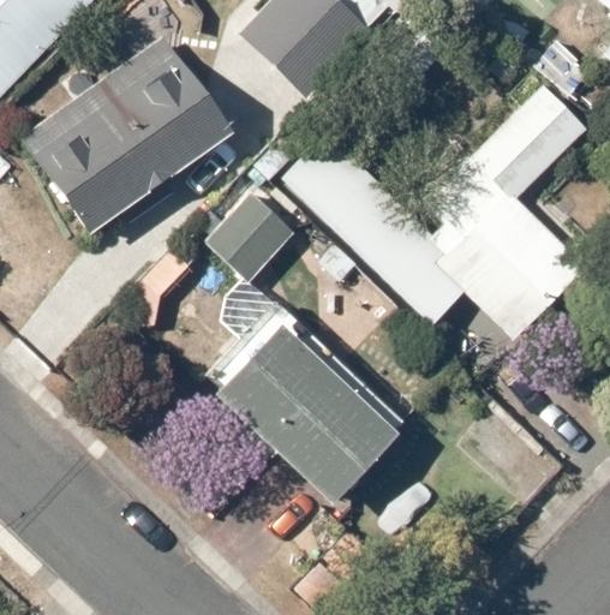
[(0,100),(94,0),(0,0),(0,100)]
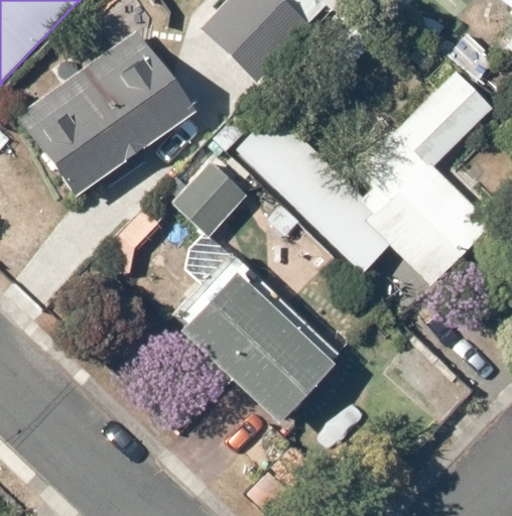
[(306,28),(276,0),(225,0),(201,26),(257,80),(306,28)]
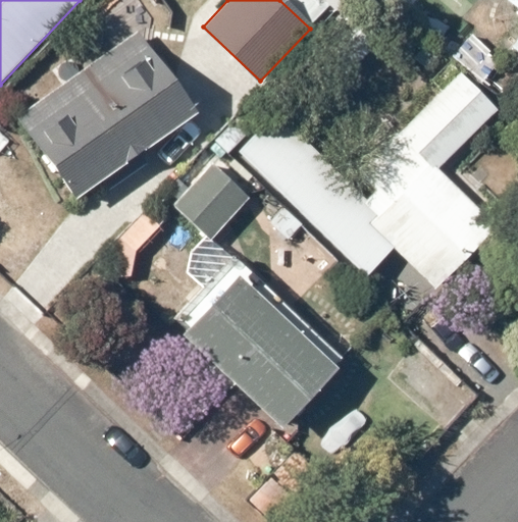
[(204,110),(147,24),(16,110),(73,197),(204,110)]
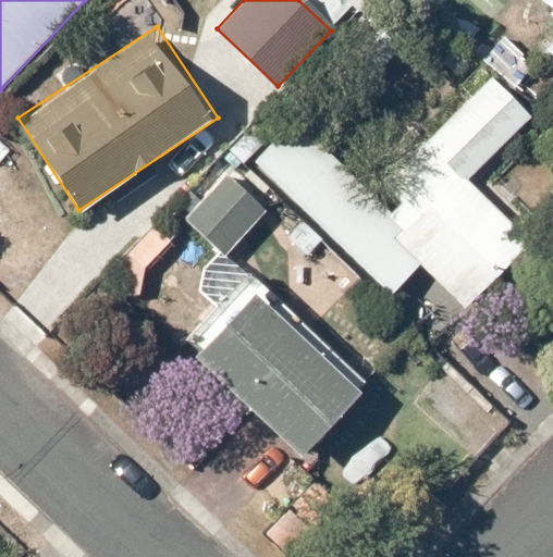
[(483,76),(422,138),(462,176),(523,113),(483,76)]
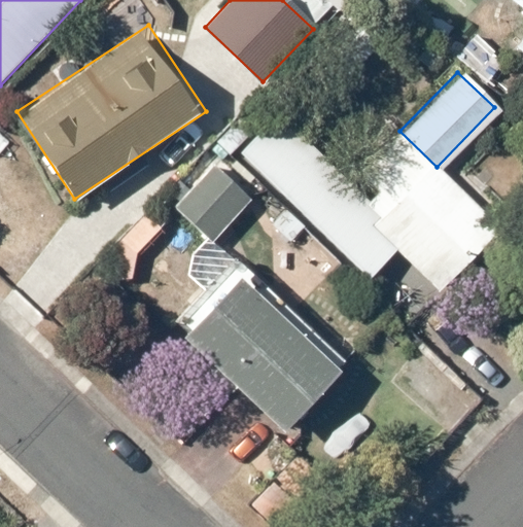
[(280,110),(239,152),(370,279),(396,252),(440,295),(504,229),(437,167),(387,214),(280,110)]
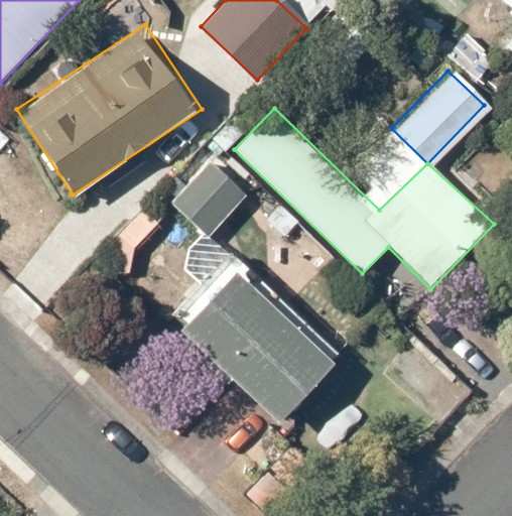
[(246,191),(207,159),(170,204),(210,236),(246,191)]
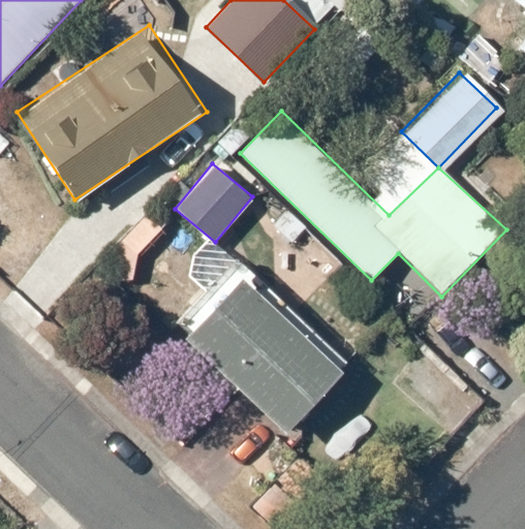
[(229,265),(172,330),(289,432),(347,367),(229,265)]
